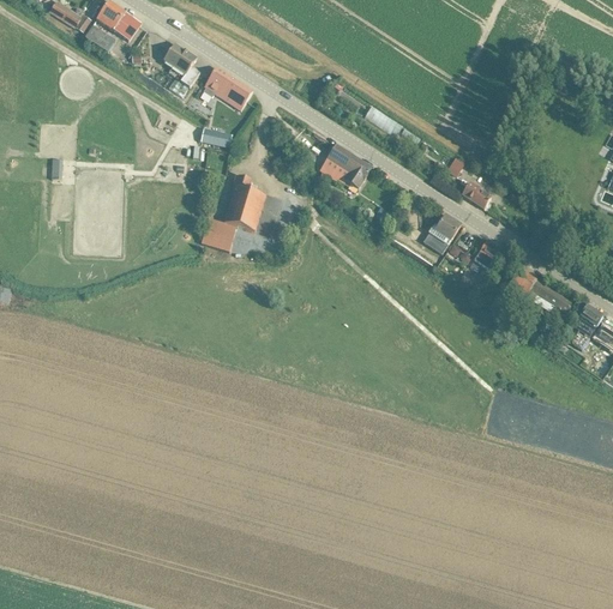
[(82,16),(58,0),(54,0),(48,10),(73,26),(76,26),(82,16)]
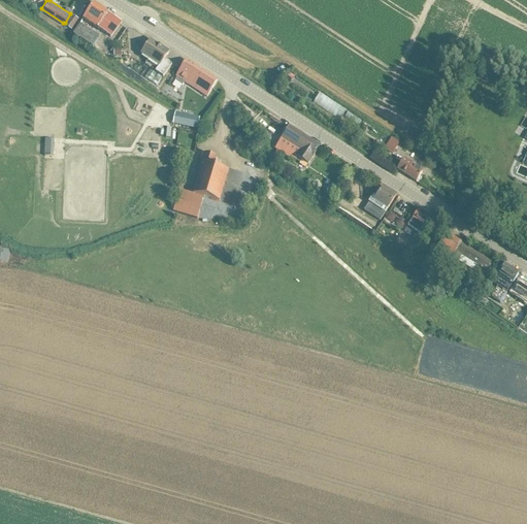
[(109,34),(114,26),(121,18),(95,0),(92,0),(81,15),(109,34)]
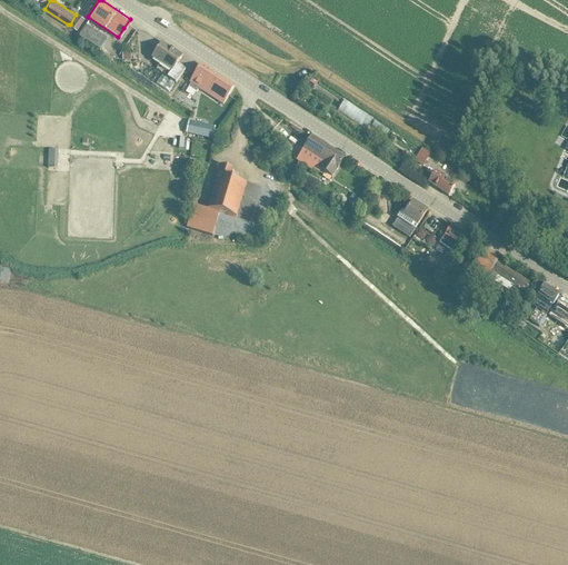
[(77,12),(76,15),(70,25),(76,29),(83,18),(77,12)]
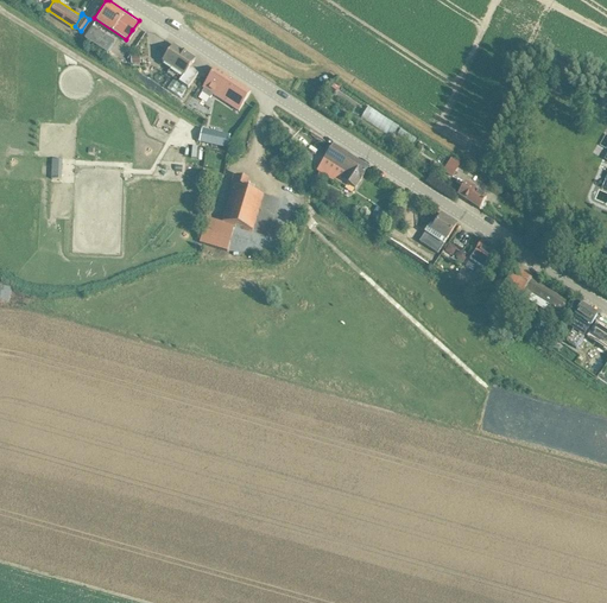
[(83,36),(105,50),(113,37),(92,23),(83,36)]
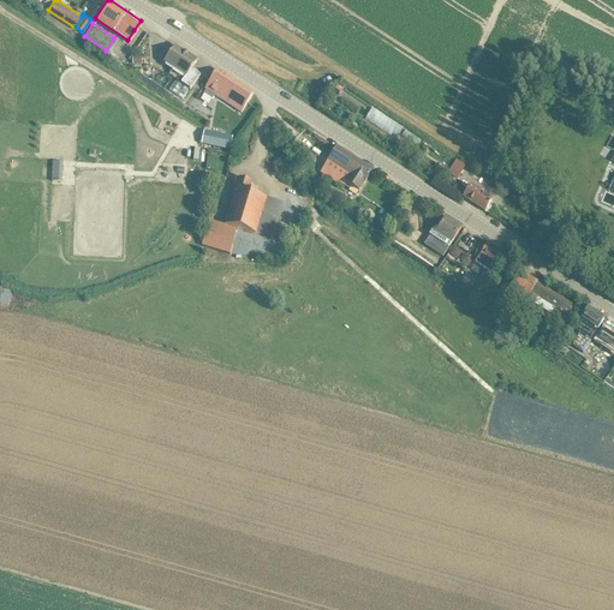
[(121,42),(125,54),(137,51),(133,39),(121,42)]
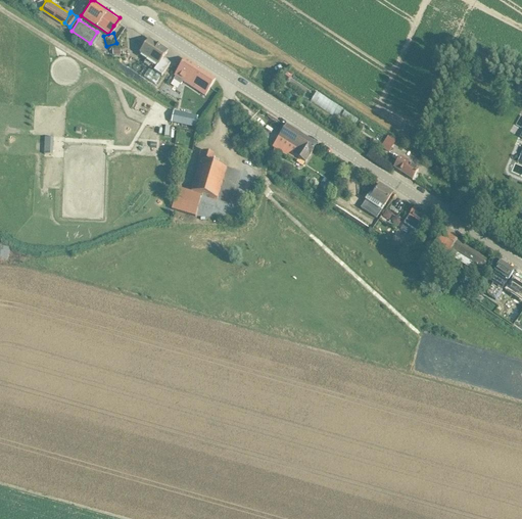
[(148,36),(138,51),(146,56),(157,63),(153,68),(159,73),(160,73),(160,74),(169,60),(161,55),(167,48),(148,36)]
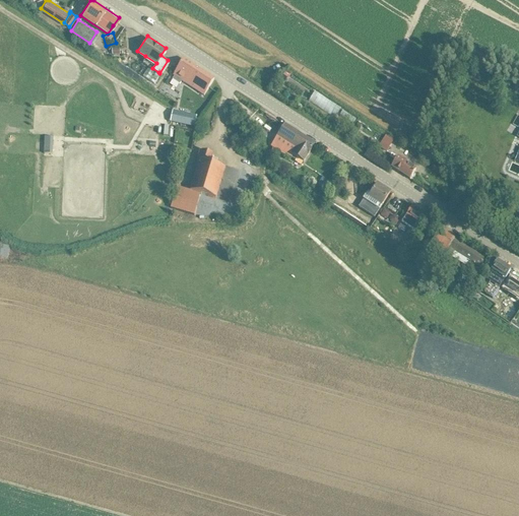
[(203,91),(213,76),(183,56),(173,72),(174,72),(172,76),(179,81),(181,77),(203,91)]
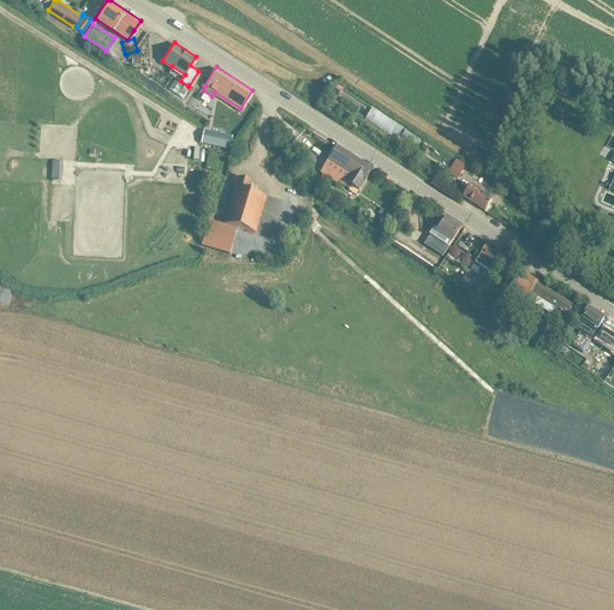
[(406,123),(374,105),(368,115),(401,132),(406,123)]
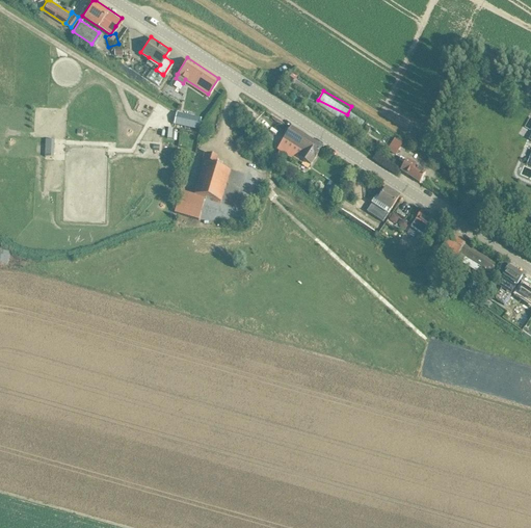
[(198,127),(201,115),(176,110),(173,122),(198,127)]
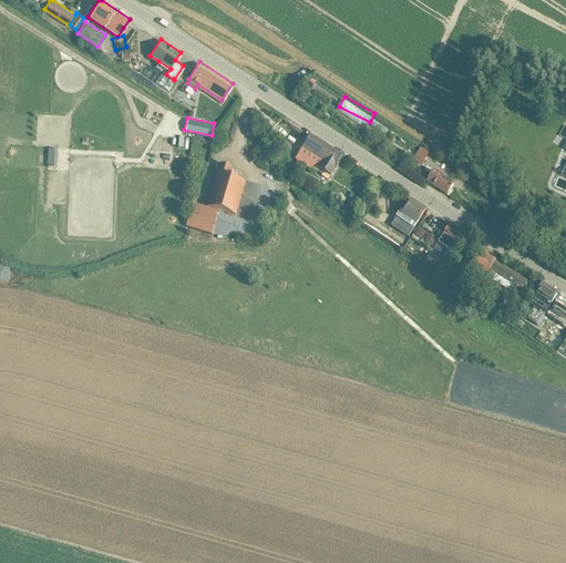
[(330,174),(337,163),(342,153),(310,132),(295,156),(316,170),(318,166),(330,174)]
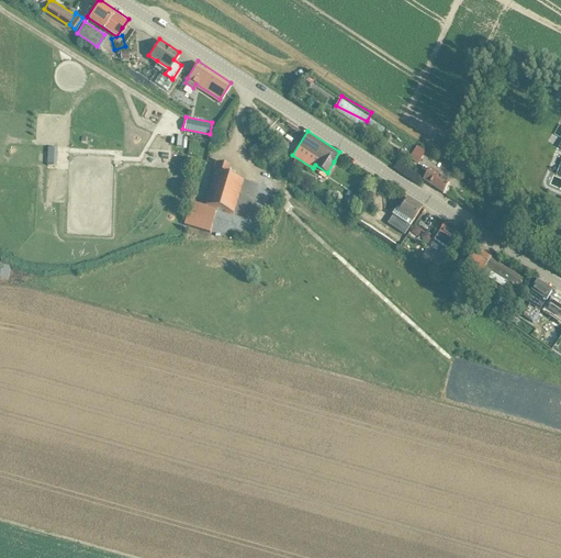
[(419,142),(412,153),(422,159),(429,148),(419,142)]
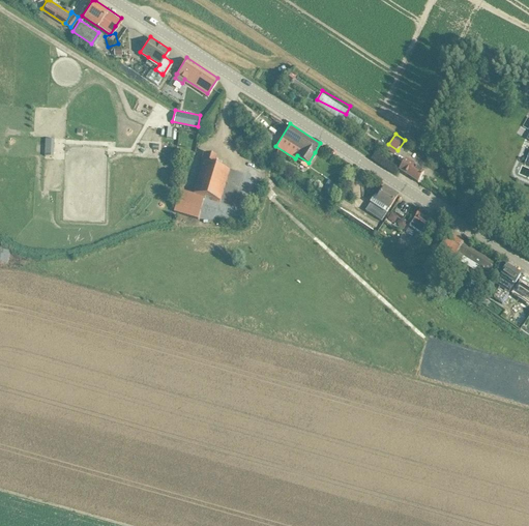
[(205,151),(203,150),(198,167),(200,168),(193,192),(203,195),(218,199),(229,167),(213,163),(215,153),(205,150),(205,151)]
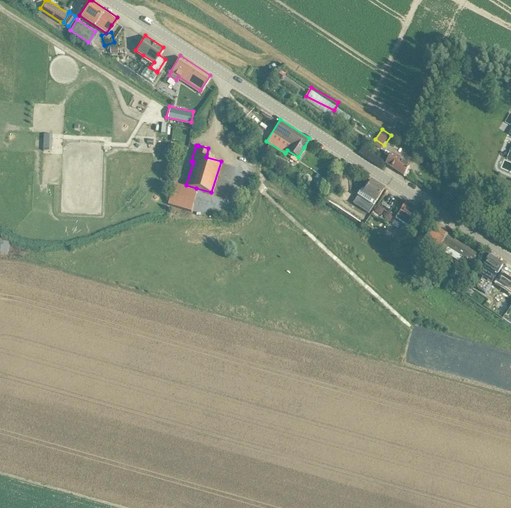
[(402,174),(408,165),(401,160),(402,158),(391,151),(384,162),(402,174)]
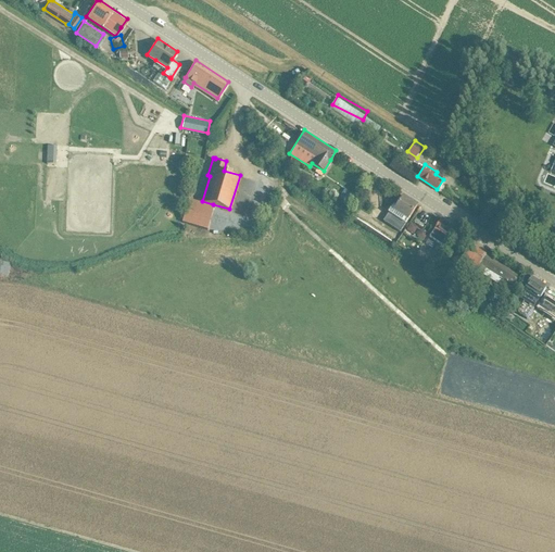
[(351,203),(356,195),(344,186),(338,195),(351,203)]
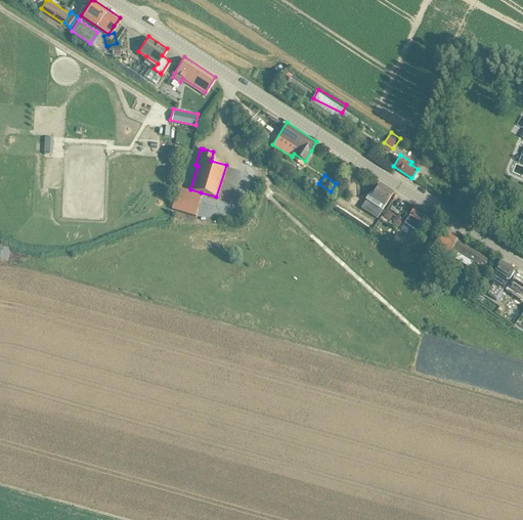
[(365,197),(365,198),(381,208),(383,204),(392,190),(392,189),(379,181),(379,182),(373,192),(369,190),(365,197)]
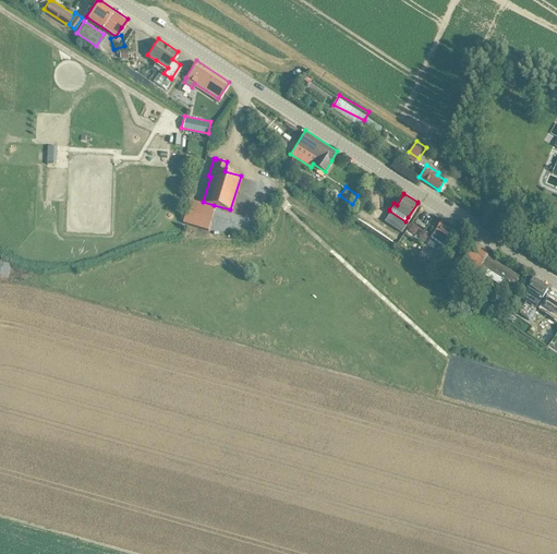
[(400,229),(406,221),(389,211),(384,219),(400,229)]
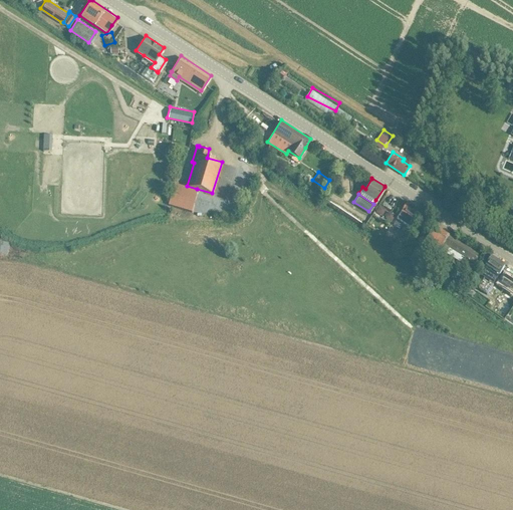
[(408,224),(419,208),(406,200),(393,222),(399,225),(402,220),(408,224)]
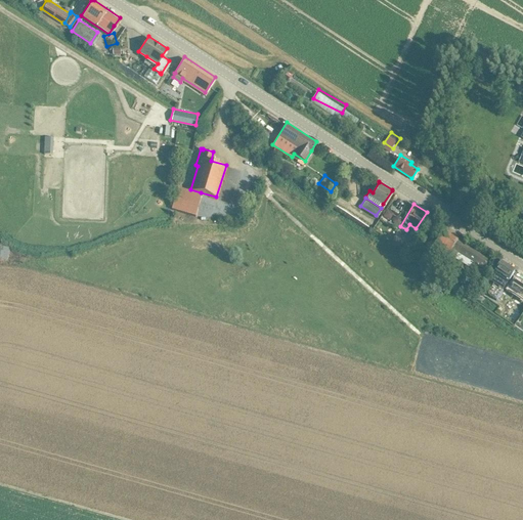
[(473,267),(475,264),(484,269),(490,259),(462,241),(461,243),(455,240),(456,237),(442,228),(433,243),(447,252),(473,267)]
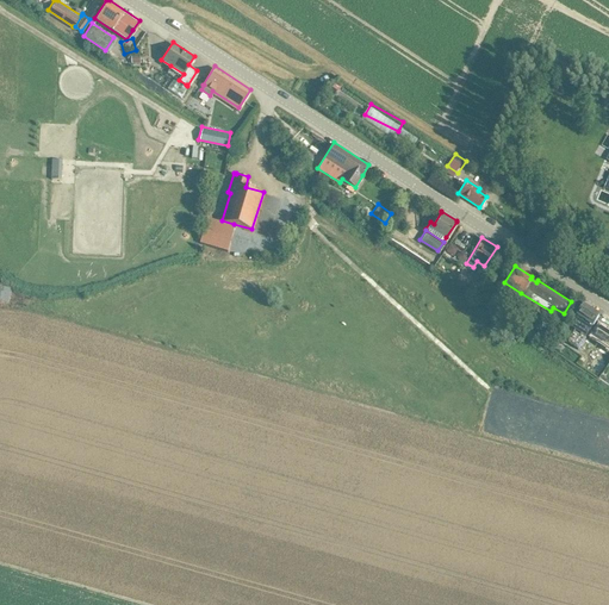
[(0,297),(1,297),(7,298),(10,286),(0,284),(0,297)]
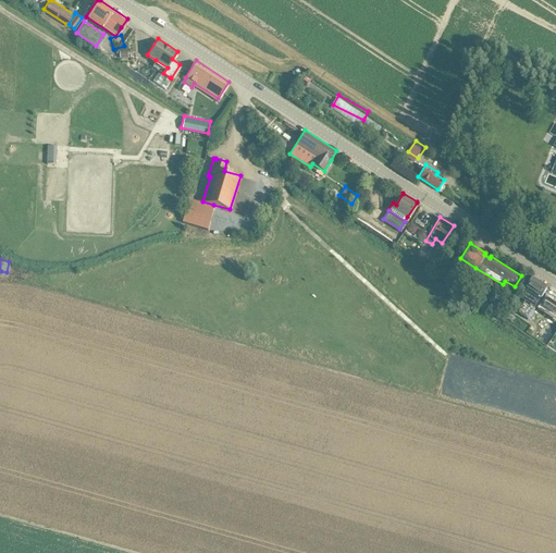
[(533,305),(546,285),(532,277),(521,294),(526,296),(523,299),(533,305)]
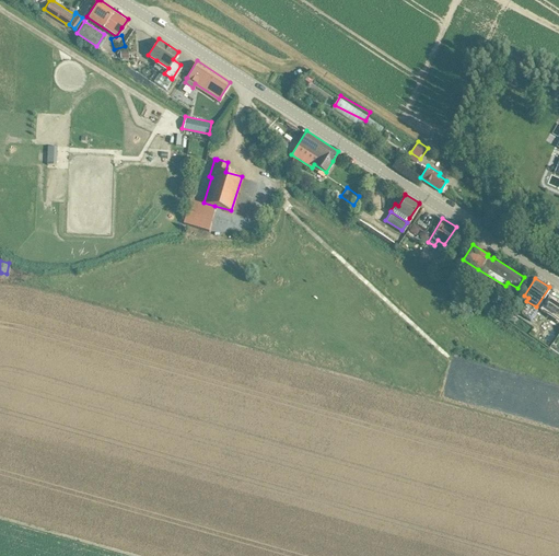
[(558,303),(550,298),(544,307),(558,316),(558,303)]
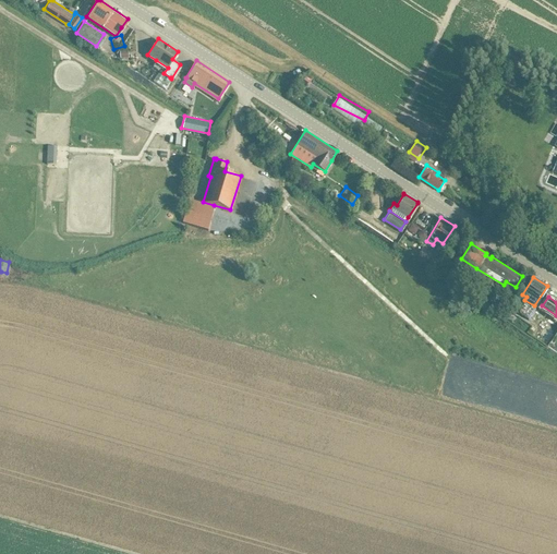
[(524,300),(518,310),(533,320),(540,309),(534,305),(524,300)]
